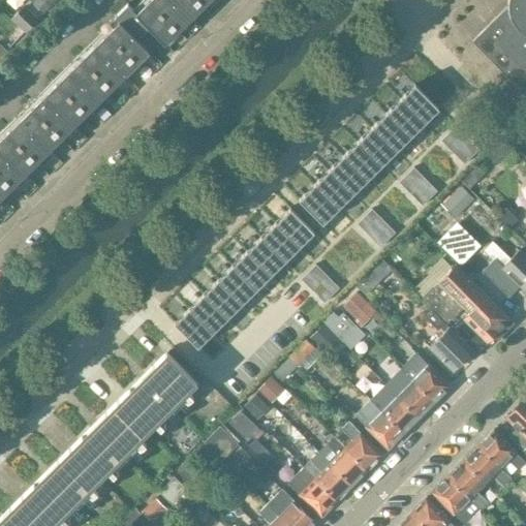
[(0,202),(151,53),(140,41),(151,30),(165,45),(212,0),(152,0),(137,14),(129,7),(117,20),(121,24),(0,143),(0,202)]
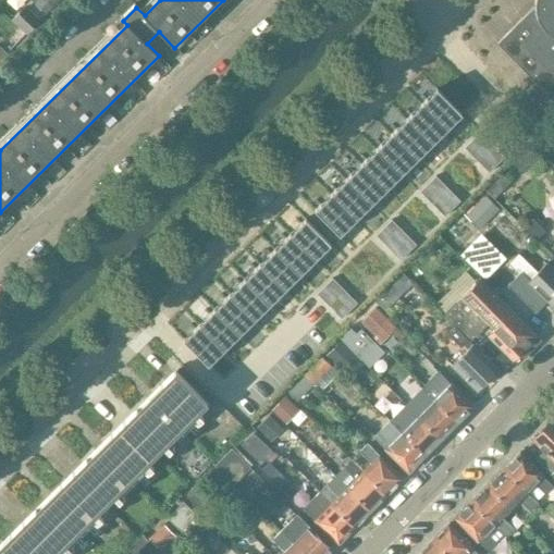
[(45,12),(50,5),(45,0),(38,7),(45,12)]
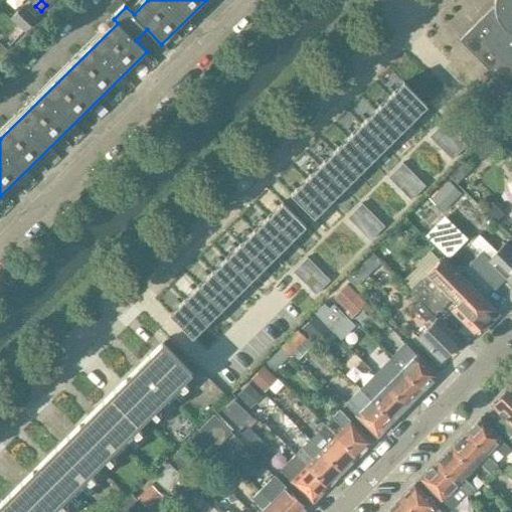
[(511,0),(497,0),(497,1),(497,4),(497,6),(462,41),(511,92),(511,0)]
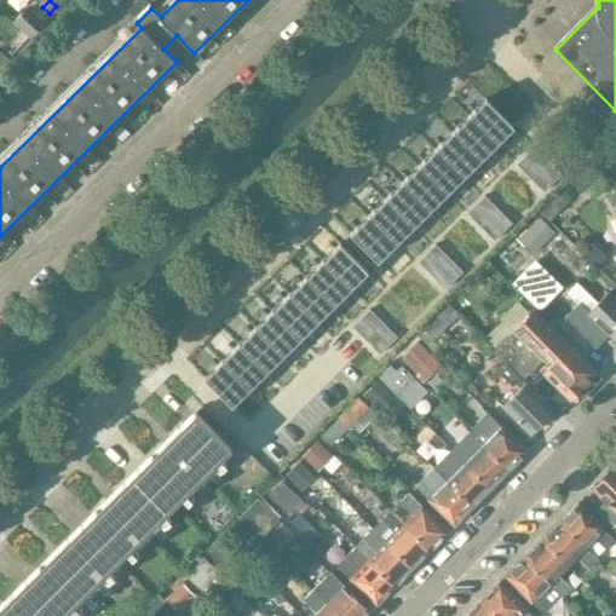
[(33,41),(47,26),(36,15),(27,15),(17,26),(33,41)]
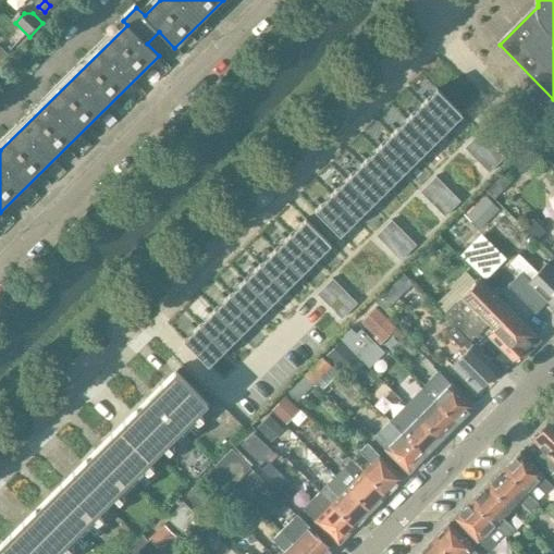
[(11,57),(1,47),(0,47),(0,62),(2,65),(11,57)]
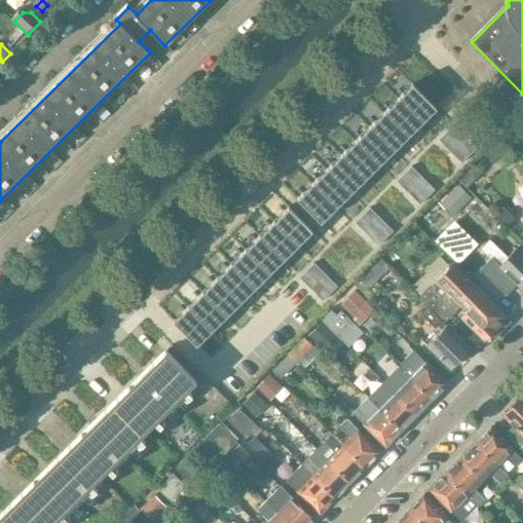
[(414,86),(400,101),(411,113),(426,99),(414,86)]
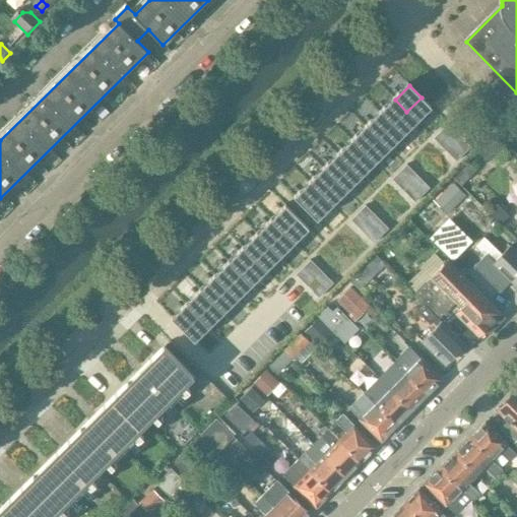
[(422,98),(406,112),(418,124),(433,109),(422,98)]
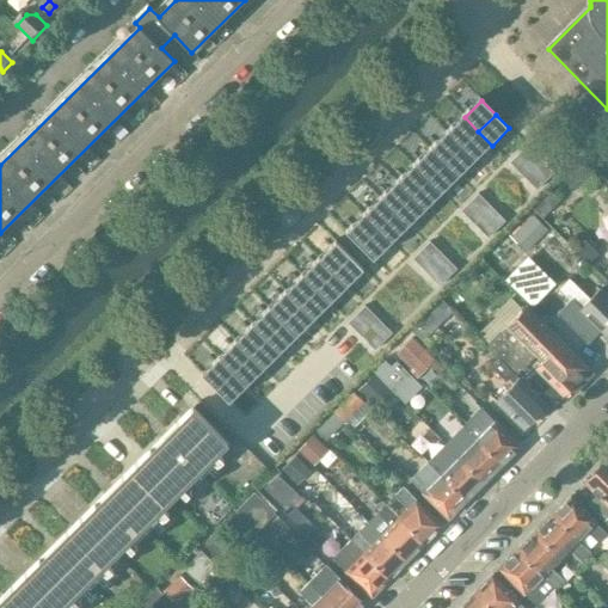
[(465,117),(448,134),(462,148),(478,131),(465,117)]
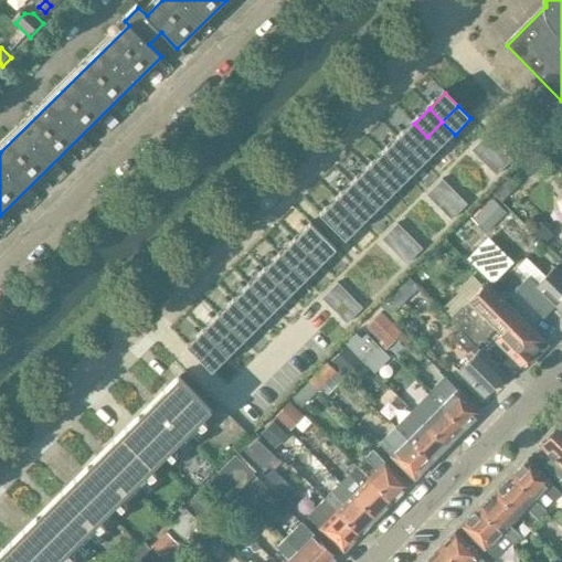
[(442,122),(427,137),(439,149),(455,135),(442,122)]
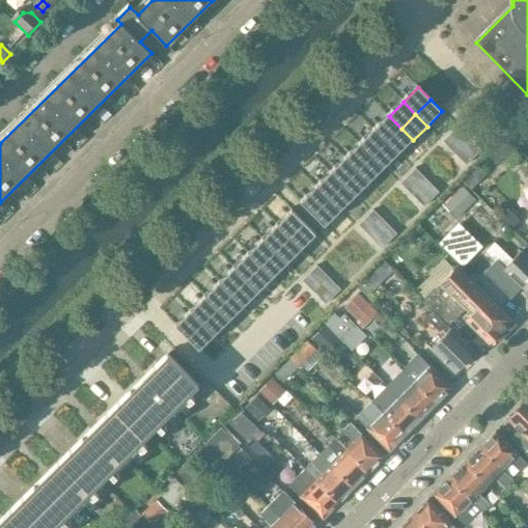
[(389,116),(374,131),(387,143),(401,129),(389,116)]
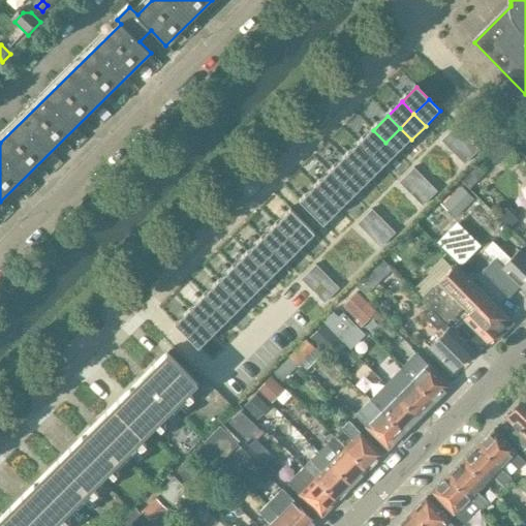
[(400,128),(385,143),(397,154),(411,140),(400,128)]
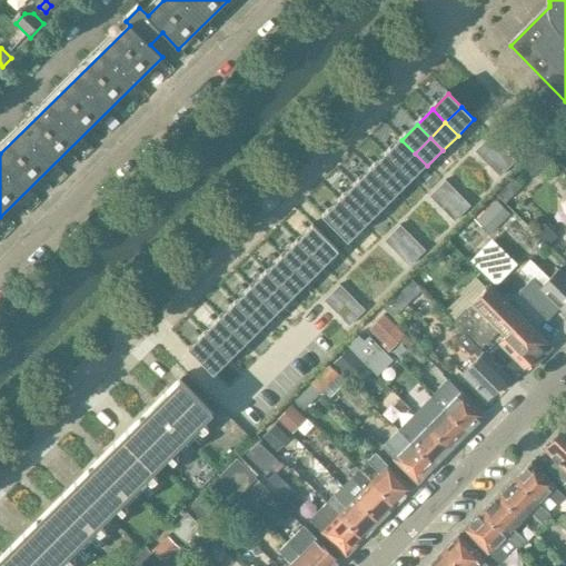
[(493,138),(485,146),(492,152),(499,145),(493,138)]
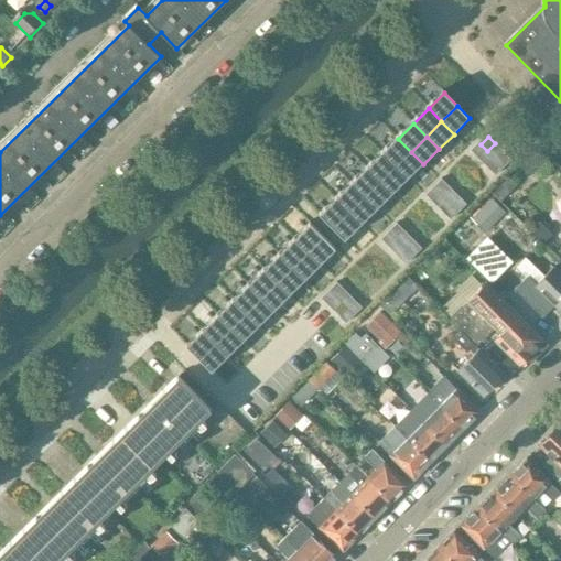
[(398,139),(383,154),(396,166),(411,152),(398,139)]
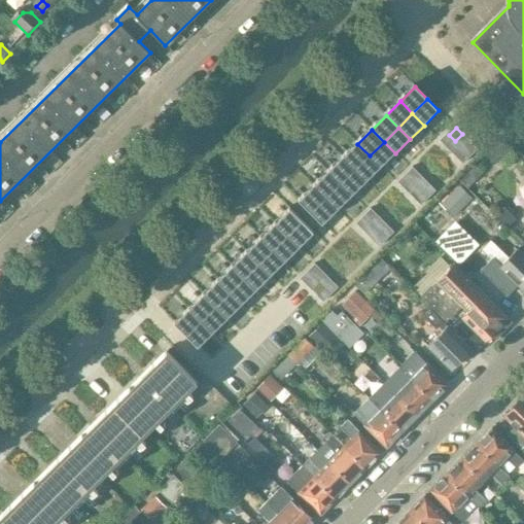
[(462,134),(455,141),(460,147),(467,140),(462,134)]
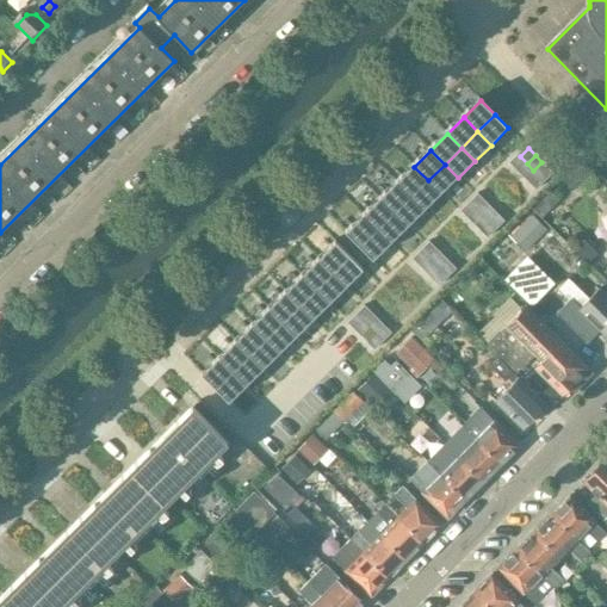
[(520,156),(512,165),(518,172),(527,163),(520,156)]
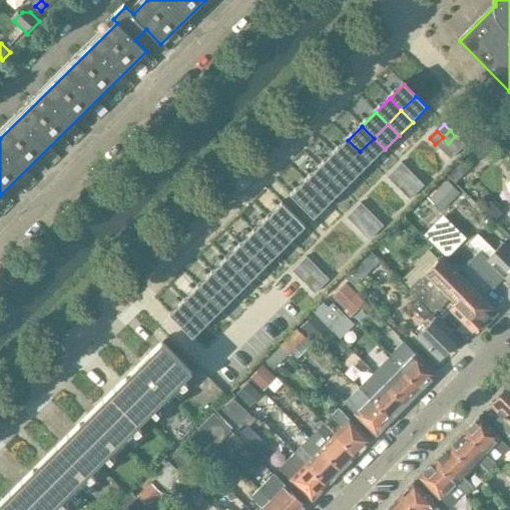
[(455,136),(448,143),(454,149),(461,142),(455,136)]
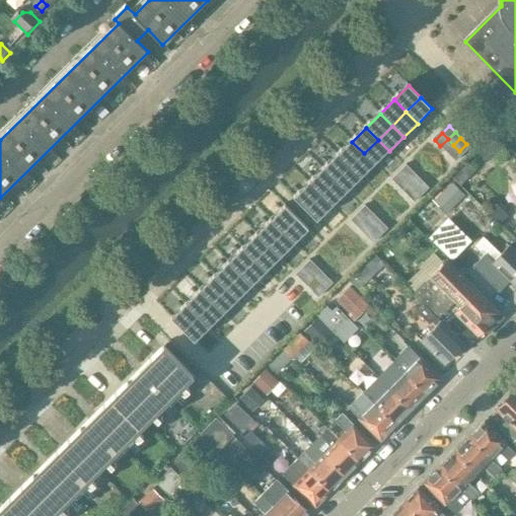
[(448,139),(440,146),(446,152),(453,145),(448,139)]
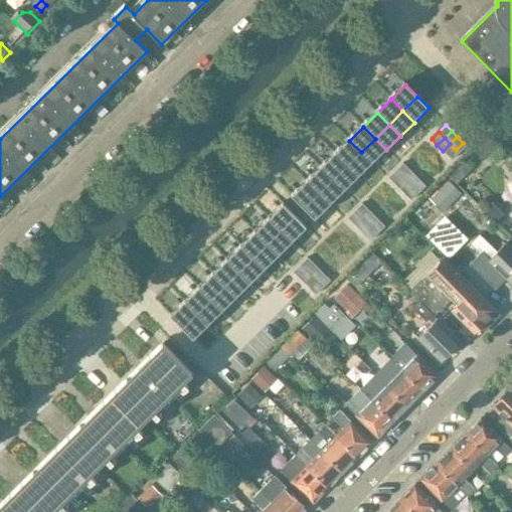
[(486,163),(502,147),(493,138),(477,154),(486,163)]
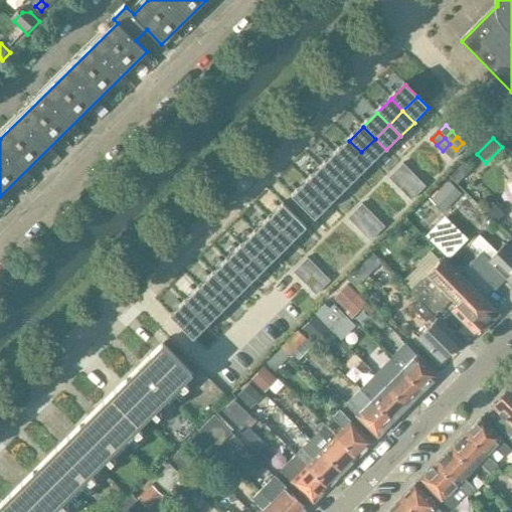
[(375,139),(361,152),(372,164),(386,150),(375,139)]
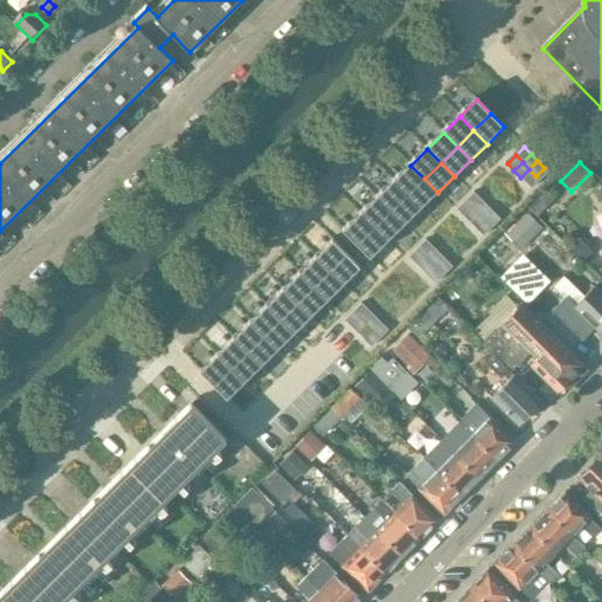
[(410,166),(394,182),(408,195),(425,179),(410,166)]
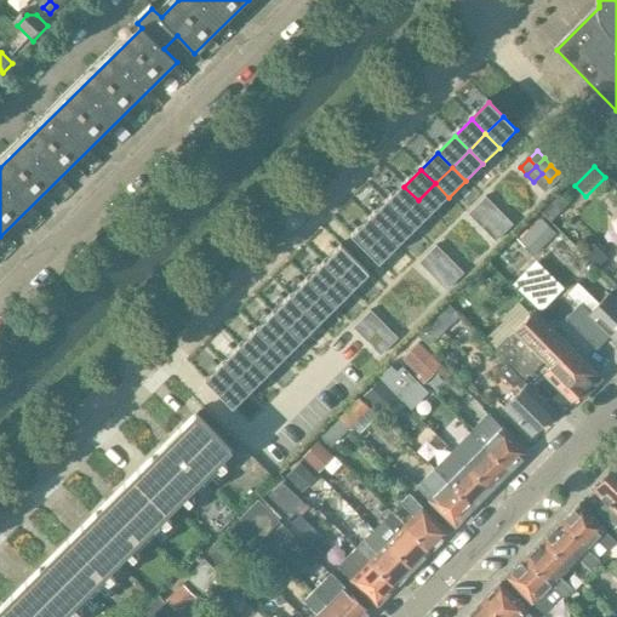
[(558,172),(549,181),(556,187),(565,178),(558,172)]
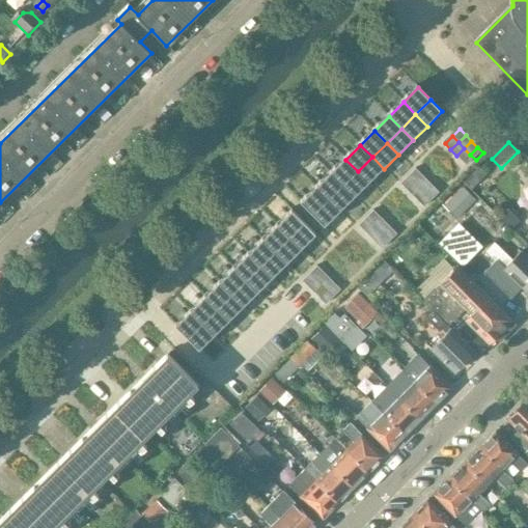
[(464,148),(456,156),(463,162),(470,155),(464,148)]
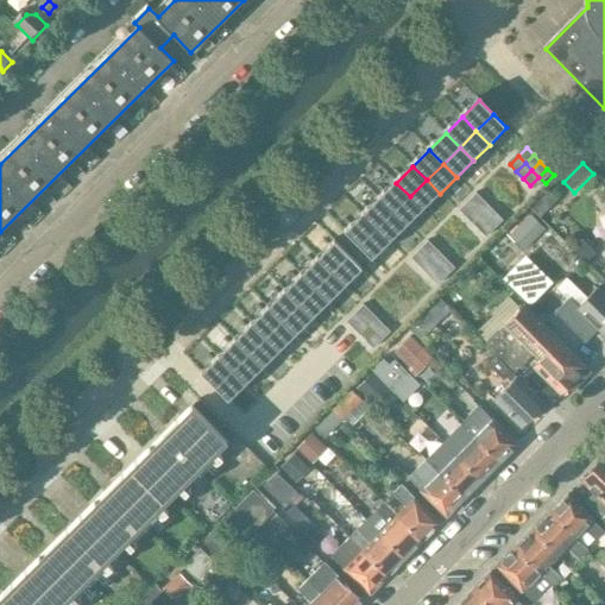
[(539,177),(530,186),(536,191),(546,183),(539,177)]
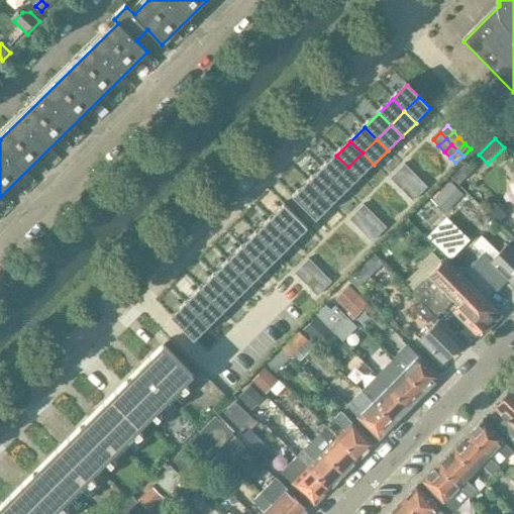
[(363,152),(348,167),(360,179),(374,165),(363,152)]
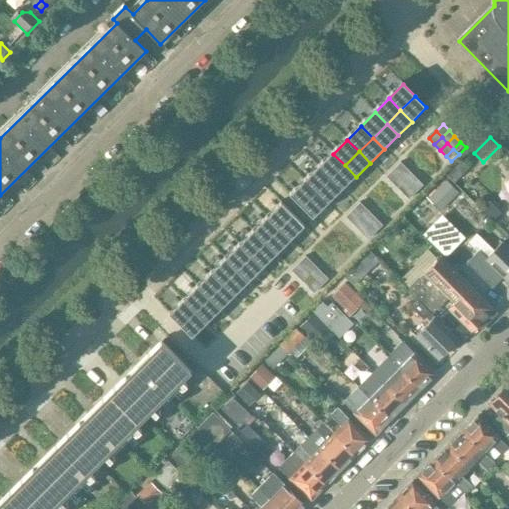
[(333,154),(319,167),(331,179),(345,165),(333,154)]
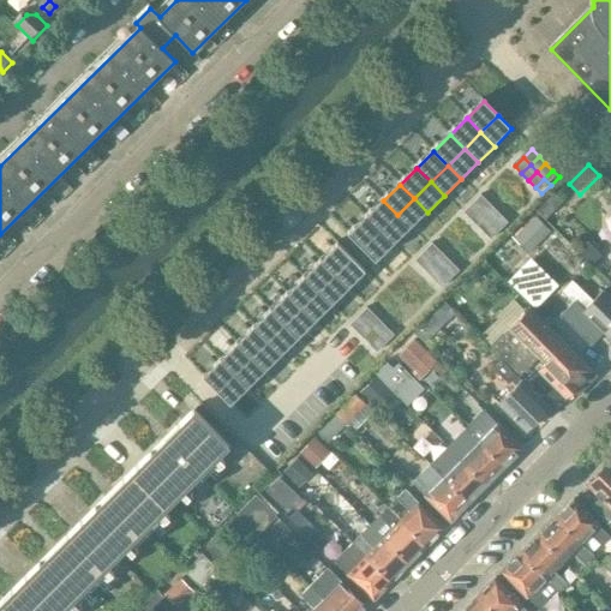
[(414,198),(397,215),(411,228),(427,213),(414,198)]
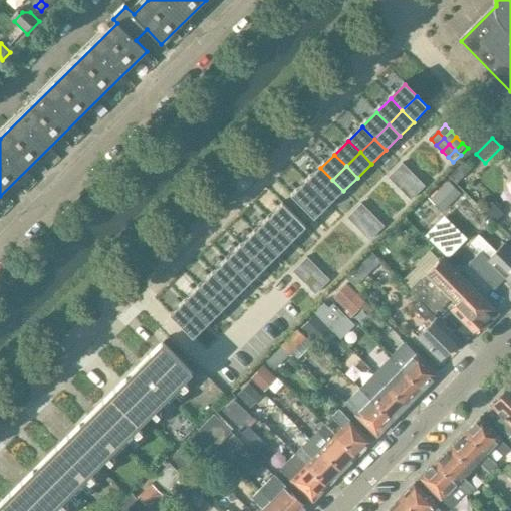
[(404,166),(397,173),(403,179),(410,171),(404,166)]
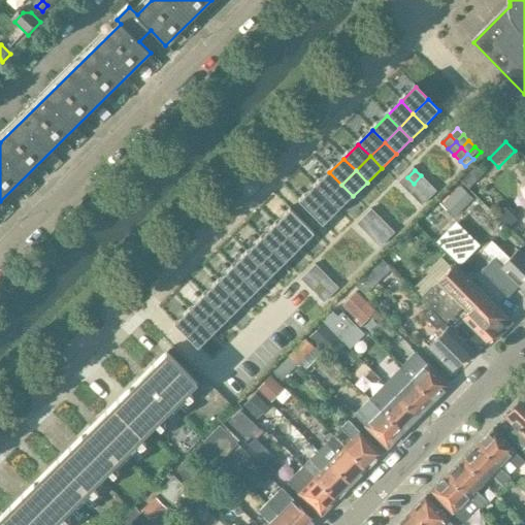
[(329,172),(315,187),(327,199),(341,185),(329,172)]
